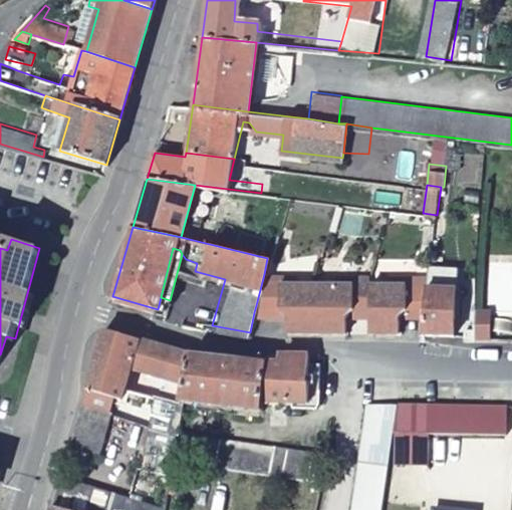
[(423,316),(421,328),(449,331),(456,264),(431,261),(428,274),(424,307),(423,316)]
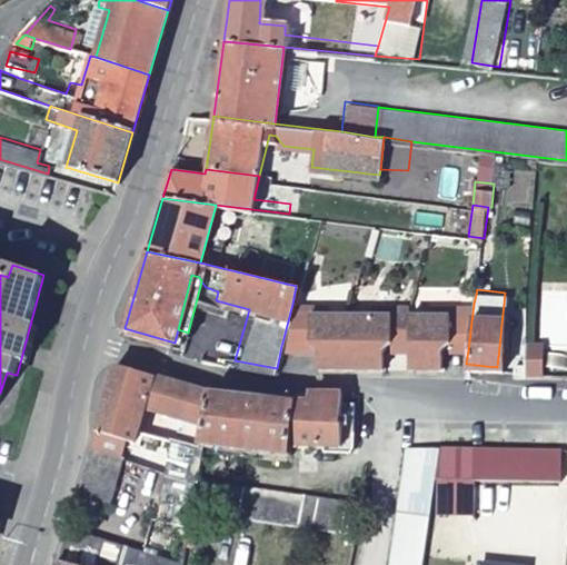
[(316,362),(347,362),(347,311),(327,311),(310,310),(310,304),(297,304),(292,304),(284,338),(308,338),(316,347),(316,362)]
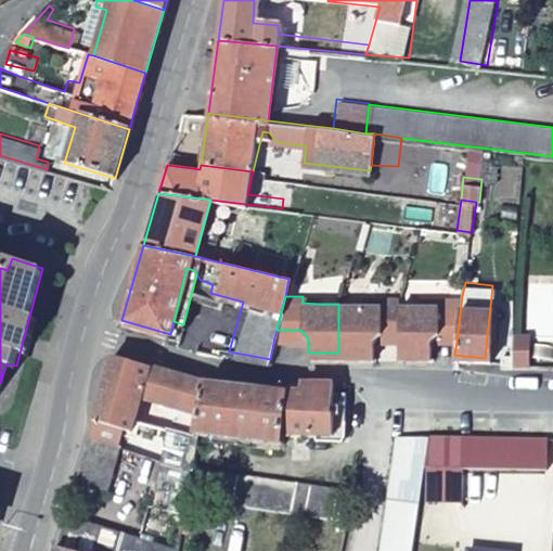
[(338,304),(338,353),(374,355),(375,340),(382,331),(397,331),(397,305),(397,296),(380,297),(380,304),(362,305),(338,304)]
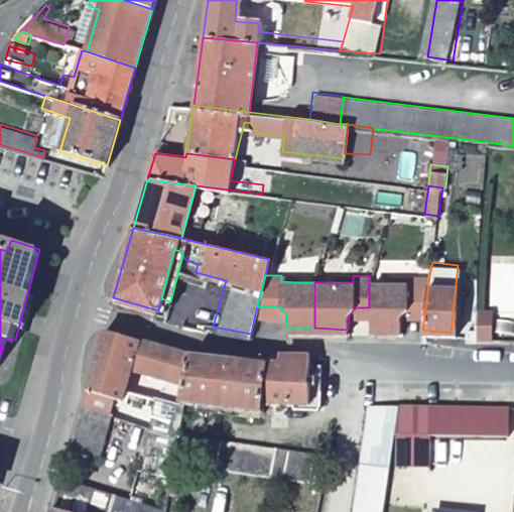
[(369,315),(369,331),(400,331),(400,316),(408,308),(425,308),(429,275),(407,275),(407,283),(392,283),(369,283),(369,307),(369,315)]
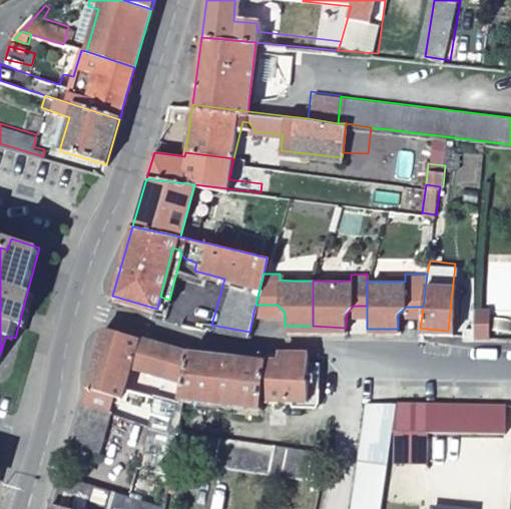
[(405,282),(405,274),(391,274),(390,282),(405,282)]
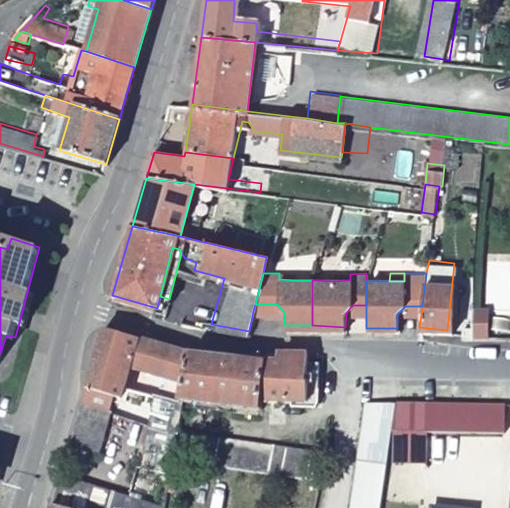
[(255,304),(253,311),(284,312),(277,304),(255,304)]
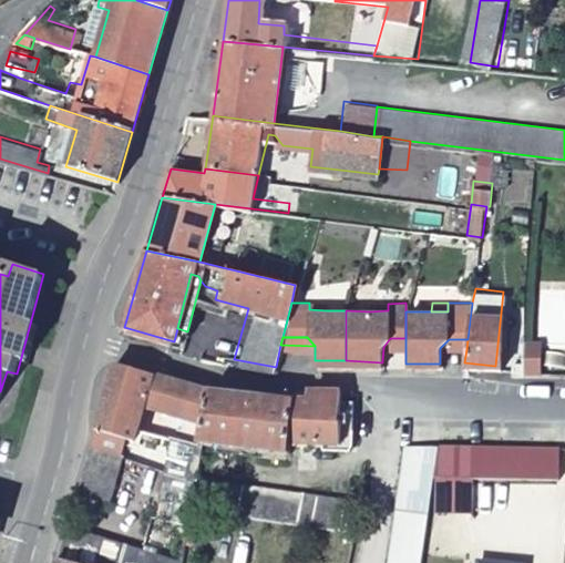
[(390,338),(383,347),(406,347),(406,338),(390,338)]
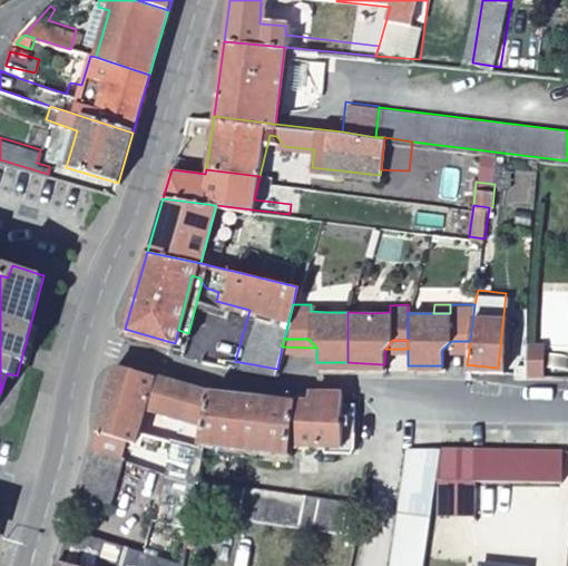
[(442,350),(469,351),(470,341),(451,341),(442,350)]
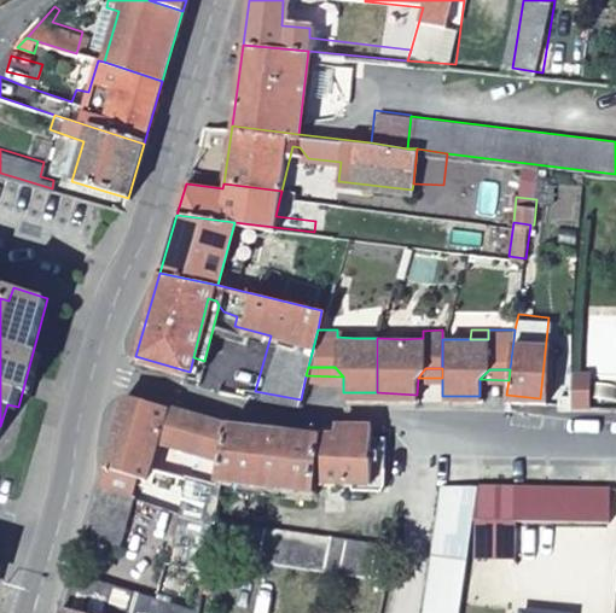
[(562,398),(562,403),(577,404),(577,369),(565,369),(562,398)]
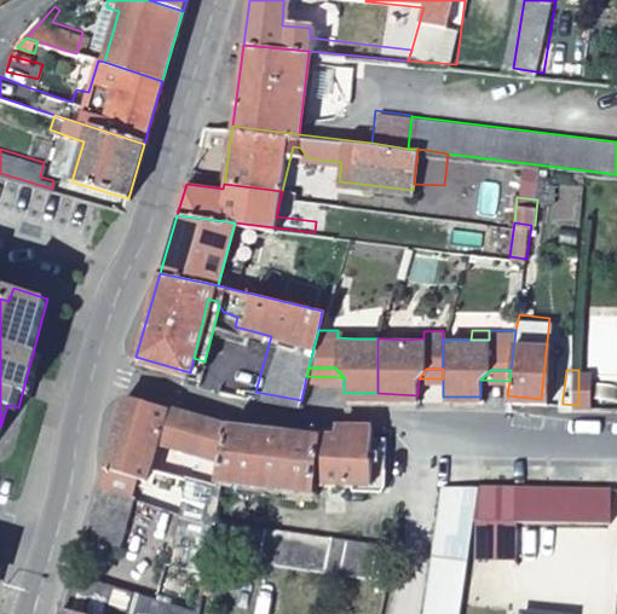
[(157,438),(168,405),(127,393),(107,465),(148,478),(151,467),(160,439),(157,438)]
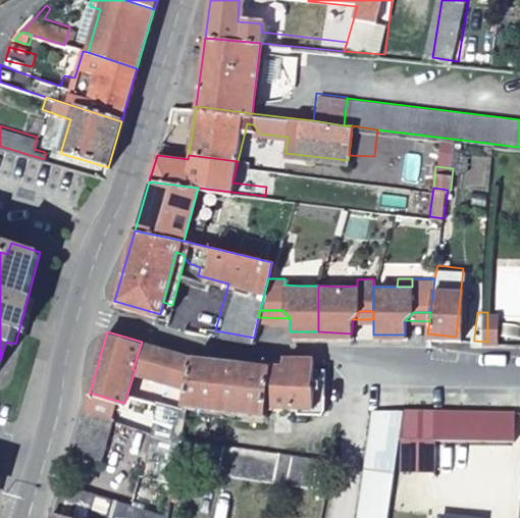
[(194,358),(142,342),(133,369),(135,370),(145,373),(179,382),(189,385),(194,358)]
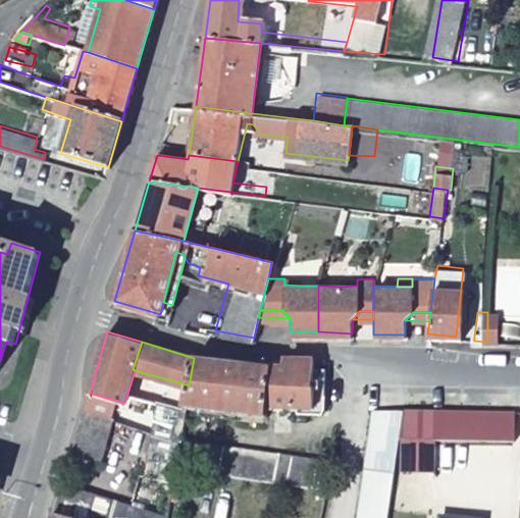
[(280,357),(275,406),(309,410),(314,358),(280,357)]
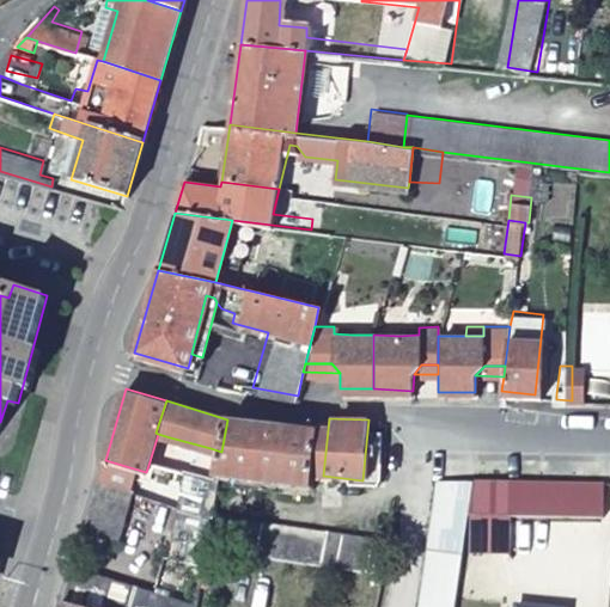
[(315,429),(227,420),(221,452),(218,474),(309,488),(315,429)]
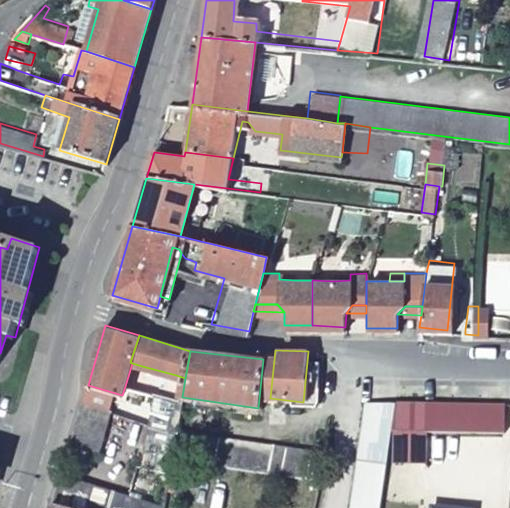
[(132,363),(125,386),(135,389),(142,366),(132,363)]
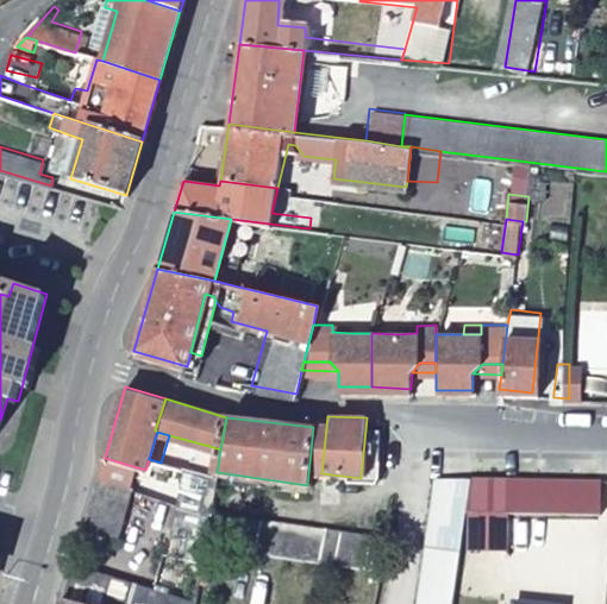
[(217,472),(220,450),(210,446),(204,470),(217,472)]
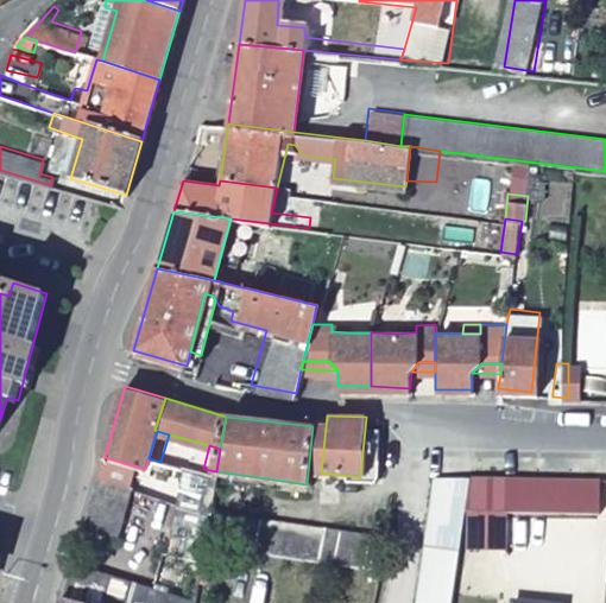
[(185,465),(180,501),(212,507),(216,471),(203,469),(185,465)]
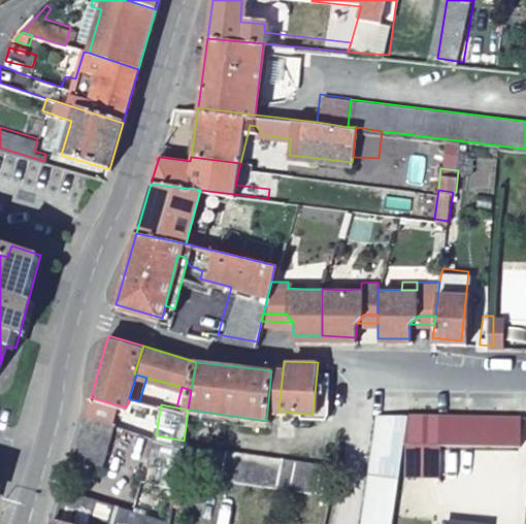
[(104,465),(116,421),(86,413),(73,456),(104,465)]
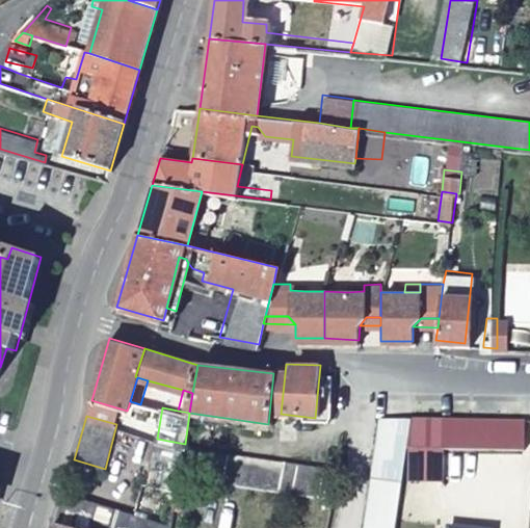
[(394,527),(405,451),(518,452),(518,422),(379,420),(365,527),(394,527)]
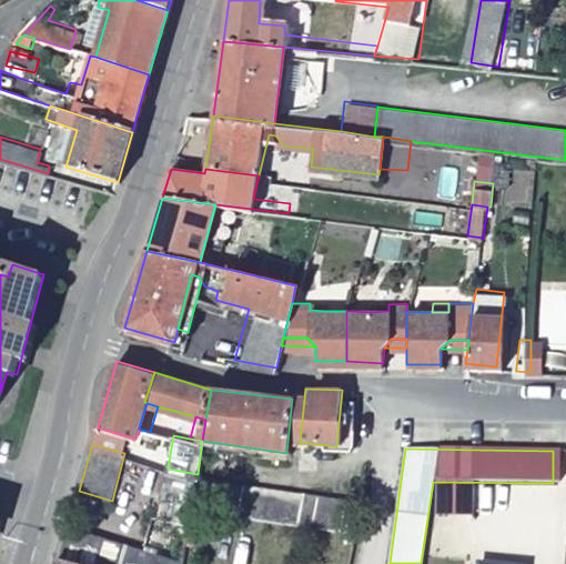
[(160,516),(190,522),(192,509),(198,474),(168,469),(160,516)]
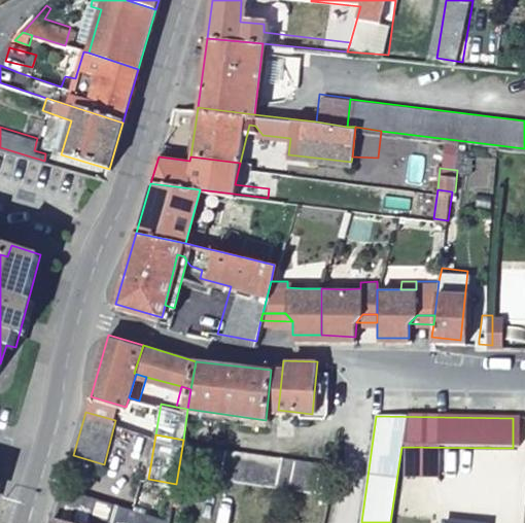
[(183,440),(178,472),(264,486),(270,456),(183,440)]
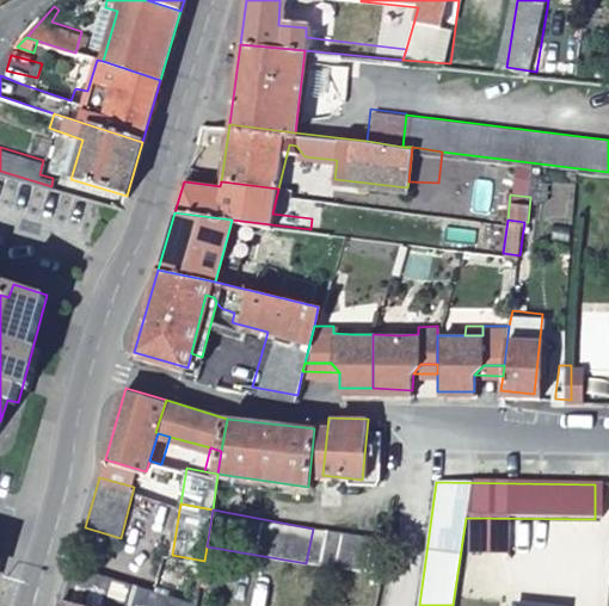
[(313,529),(306,563),(385,577),(389,543),(313,529)]
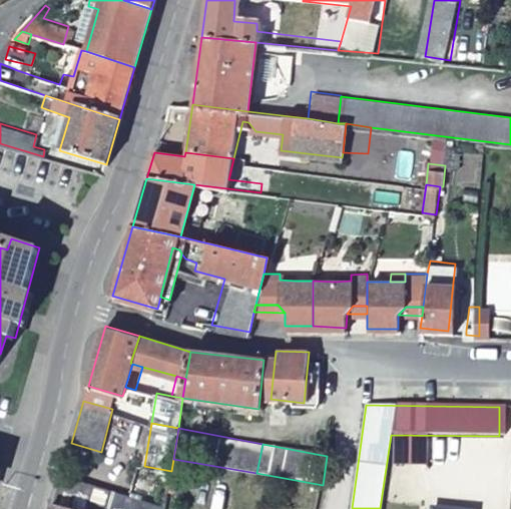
[(164,508),(166,503),(62,475),(53,505),(65,508),(164,508)]
